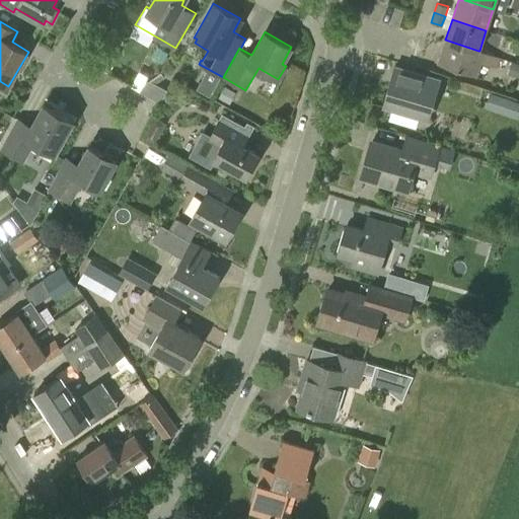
[(499,57),(479,51),(478,51),(445,40),(438,63),(475,76),(480,62),(496,68),(499,57)]
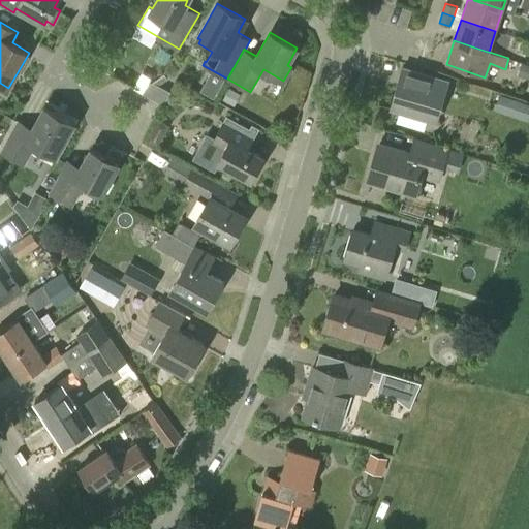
[(435,120),(446,82),(405,70),(394,107),(435,120)]
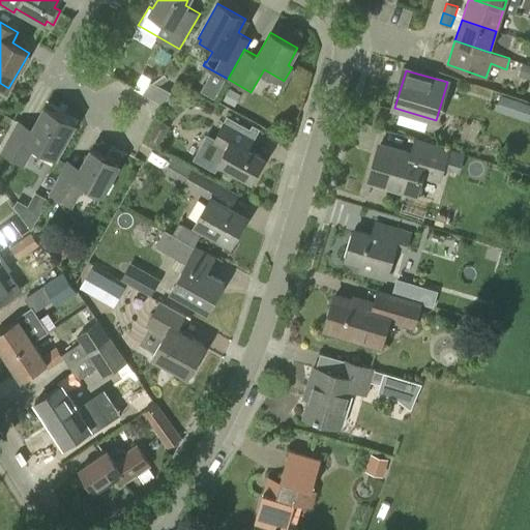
[(167,104),(173,90),(152,80),(145,93),(167,104)]
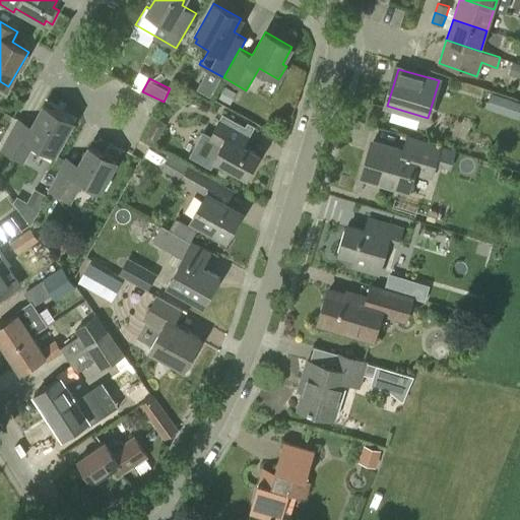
[(237,92),(225,86),(218,98),(230,104),(237,92)]
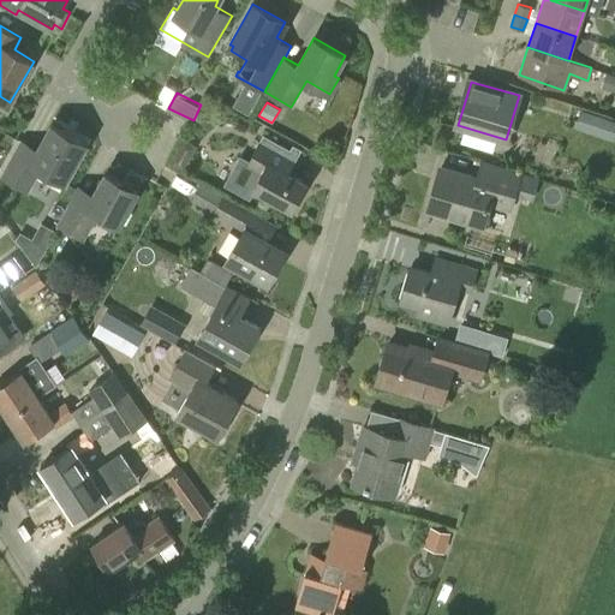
[(613,139),(614,133),(614,121),(580,111),(575,127),(613,139)]
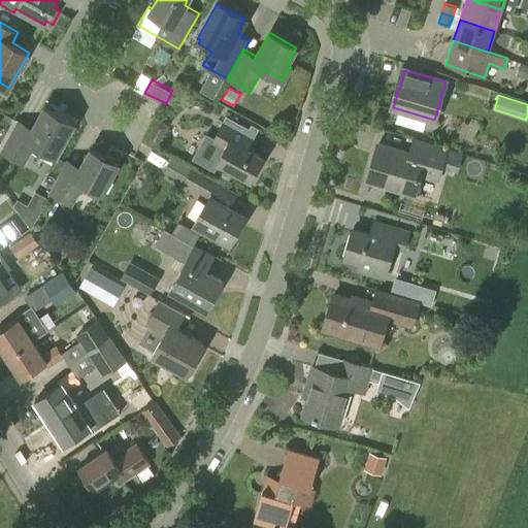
[(55,156),(73,123),(44,107),(33,127),(18,119),(0,151),(0,152),(25,165),(35,144),(55,156)]
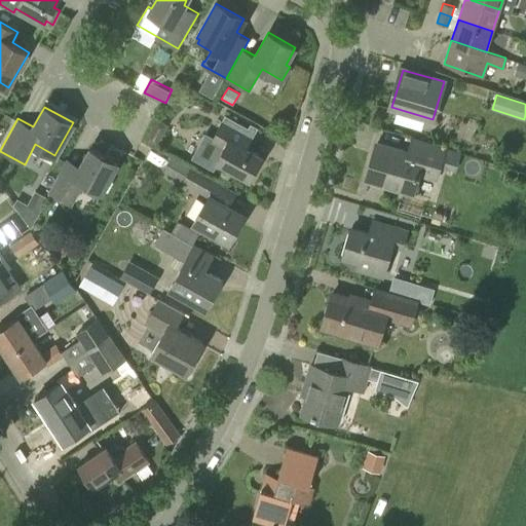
[(204,133),(192,155),(212,166),(215,161),(250,180),(257,165),(260,160),(262,156),(247,148),(253,136),(224,119),(223,118),(213,137),(204,133)]
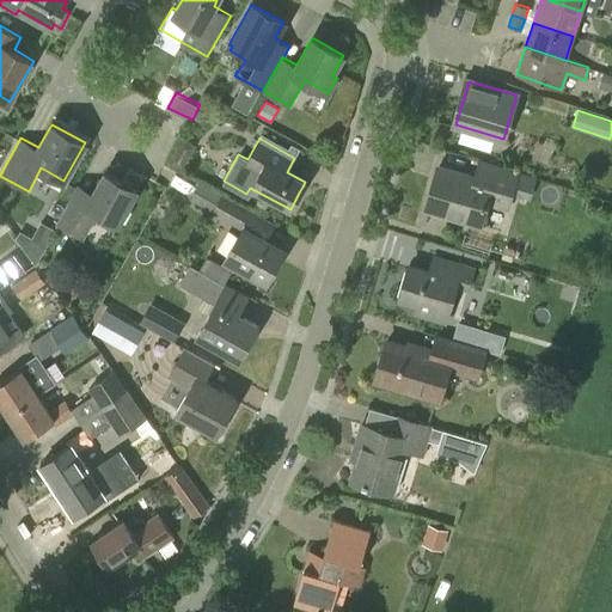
[(182,169),(195,146),(183,139),(170,161),(182,169)]
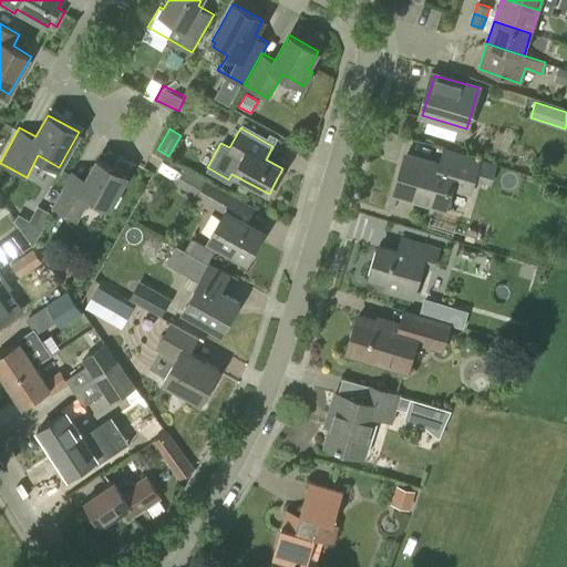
[(406,153),(394,192),(445,207),(451,188),(470,195),(481,158),(444,147),(440,163),(406,153)]
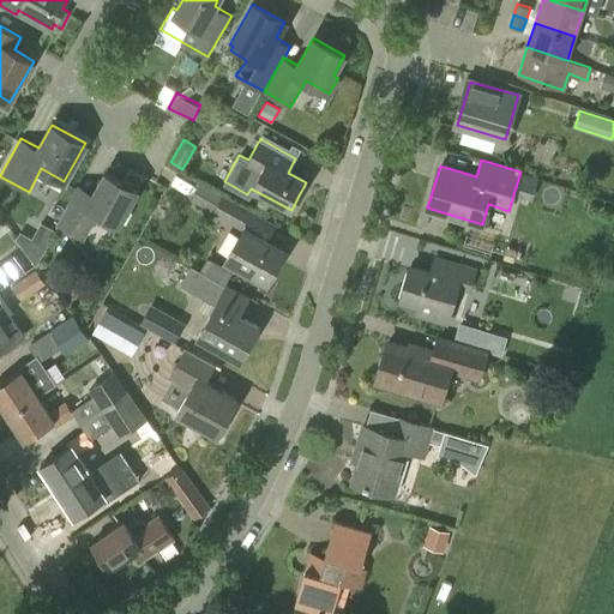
[(522,172),(516,192),(533,197),(539,178),(522,172)]
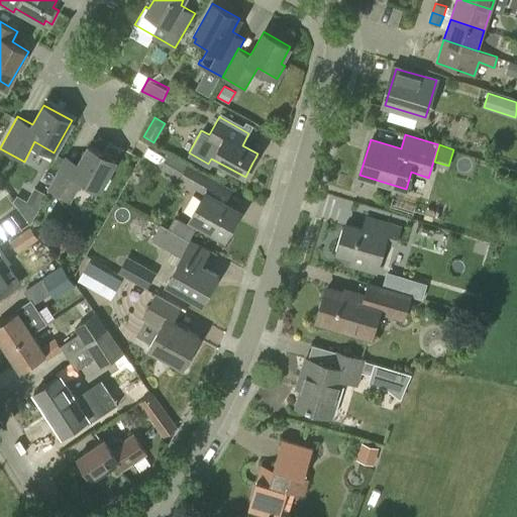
[(100,189),(115,161),(89,145),(79,163),(66,154),(47,188),(71,201),(83,180),(100,189)]
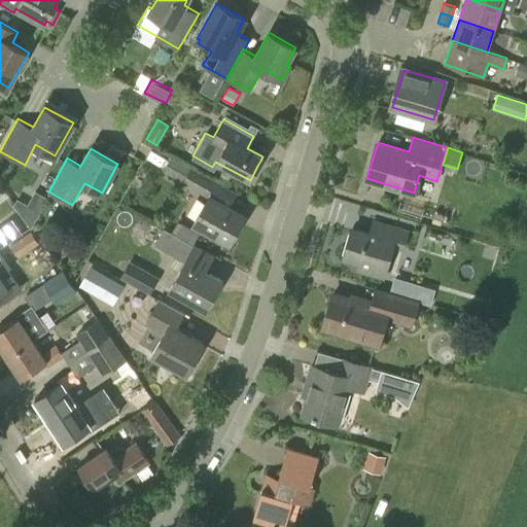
[(202,194),(211,178),(191,167),(190,168),(182,181),(182,182),(202,194)]
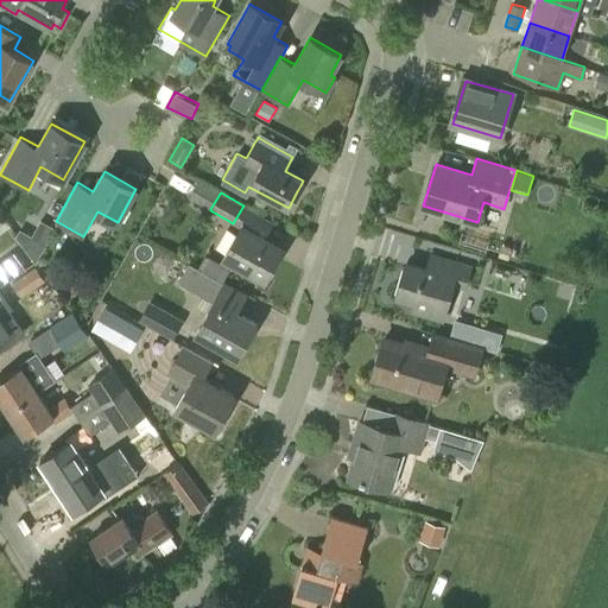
[(264,238),(273,222),(249,209),(223,258),(265,280),(283,248),(264,238)]
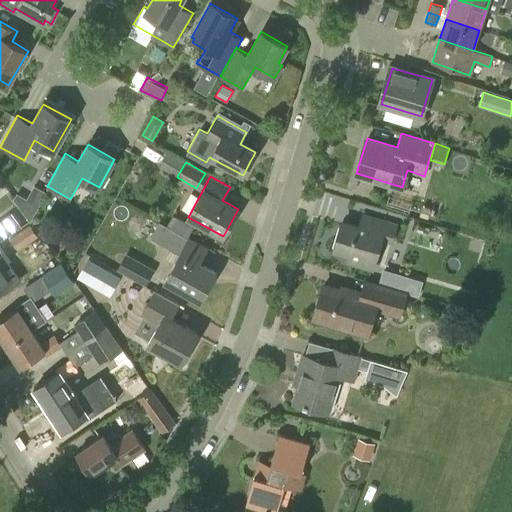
[(30,222),(39,206),(27,199),(21,210),(30,222)]
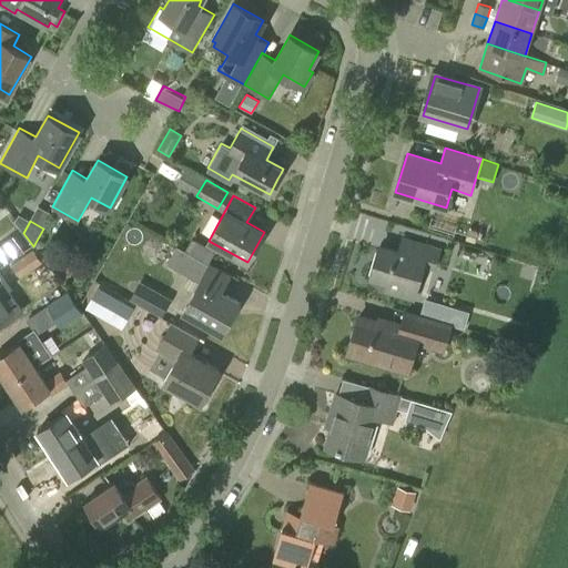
[(0,243),(0,265),(9,261),(24,251),(12,234),(0,243)]
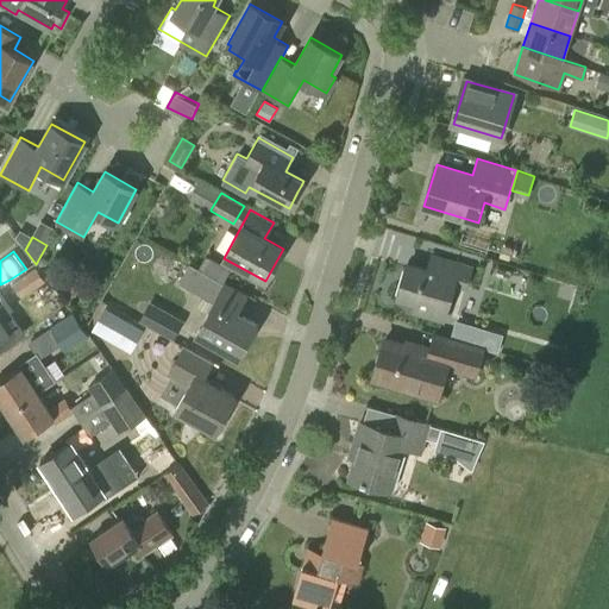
[(407,263),(397,296),(415,302),(413,309),(431,315),(433,307),(446,311),(453,286),(466,290),(473,265),(460,262),(456,277),(426,269),(407,263)]
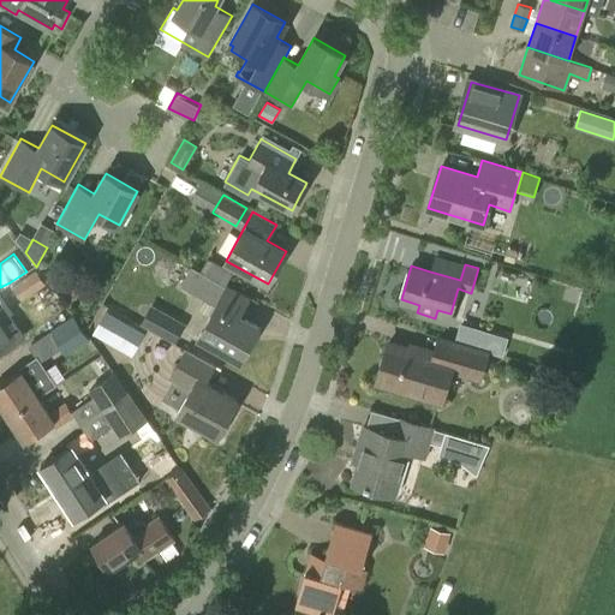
[(240,360),(258,328),(238,316),(249,299),(227,287),(191,267),(180,286),(216,305),(199,336),(240,360)]
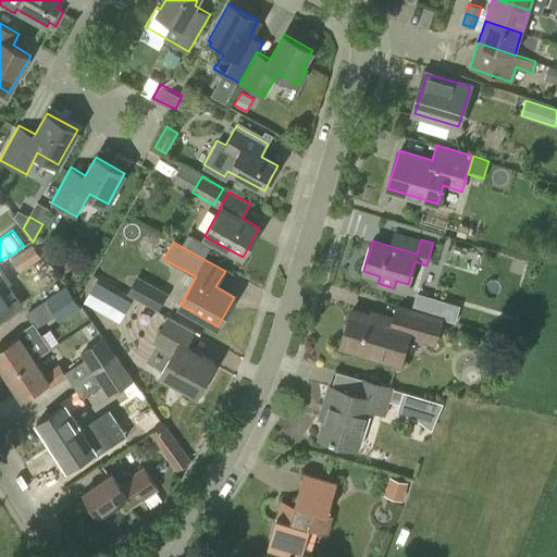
[(20,272),(41,257),(33,244),(11,258),(20,272)]
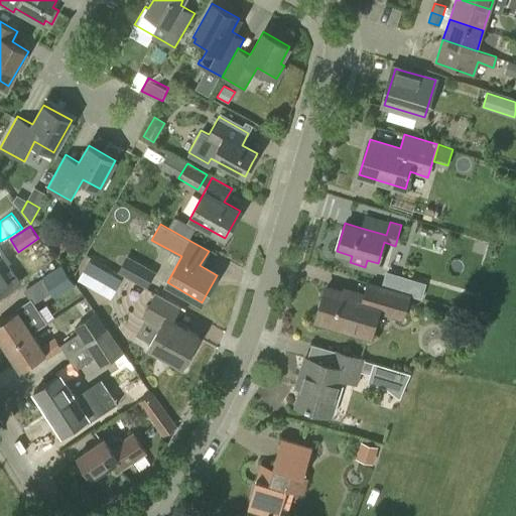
[(110,299),(122,279),(89,260),(78,280),(110,299)]
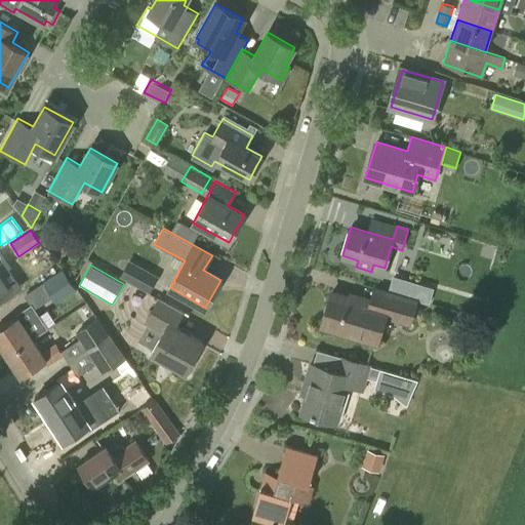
[(57,303),(77,290),(63,269),(43,281),(57,303)]
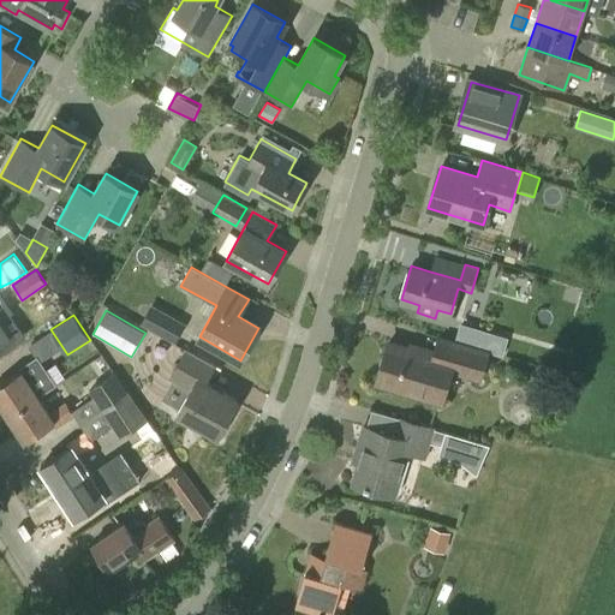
[(460,322),(455,340),(460,341),(490,350),(495,333),(460,322)]
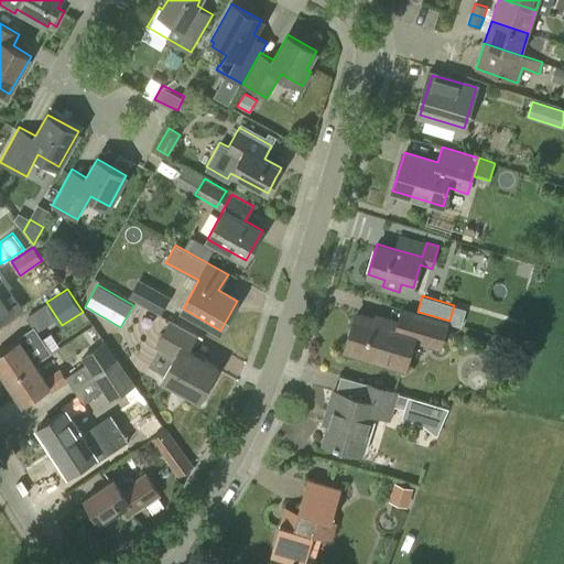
[(441,350),(449,321),(402,306),(397,324),(356,312),(345,350),(405,368),(413,342),(441,350)]
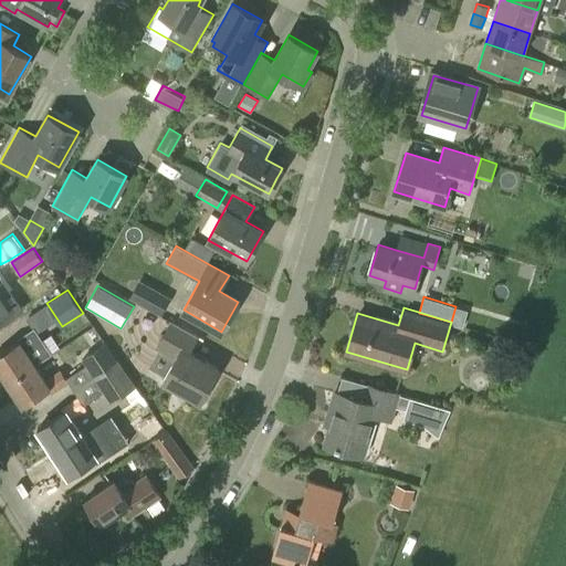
[(200,402),(219,369),(189,352),(198,337),(170,321),(155,348),(175,359),(163,380),(200,402)]
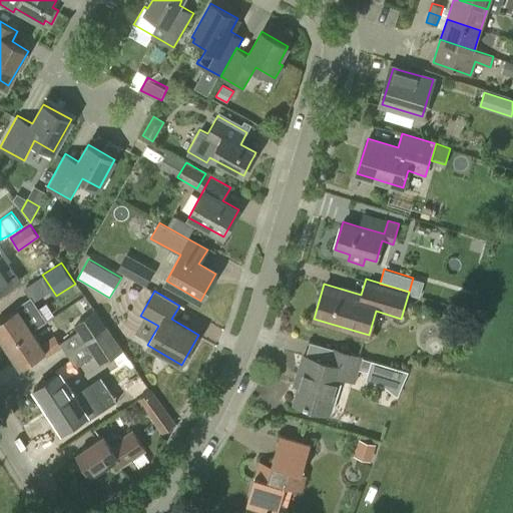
[(0,338),(6,347),(32,330),(22,316),(36,307),(29,297),(14,307),(16,310),(0,320),(0,338)]
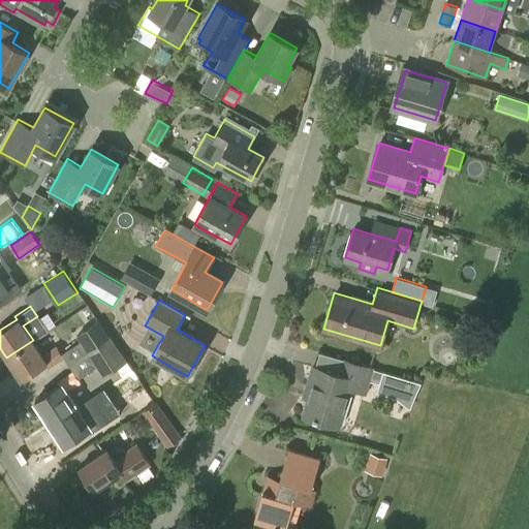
[(87,351),(111,337),(98,320),(76,335),(87,351)]
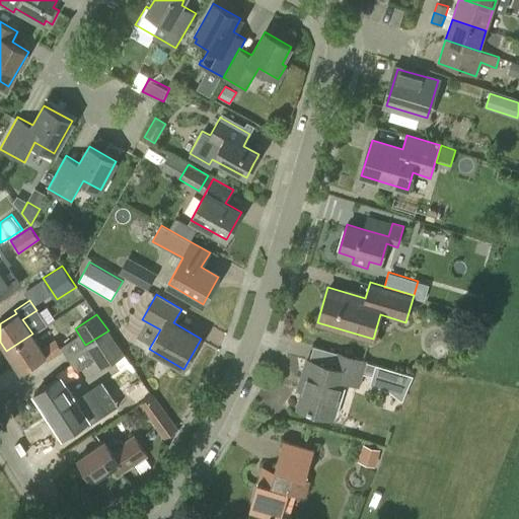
[(108,330),(85,345),(101,369),(125,354),(108,330)]
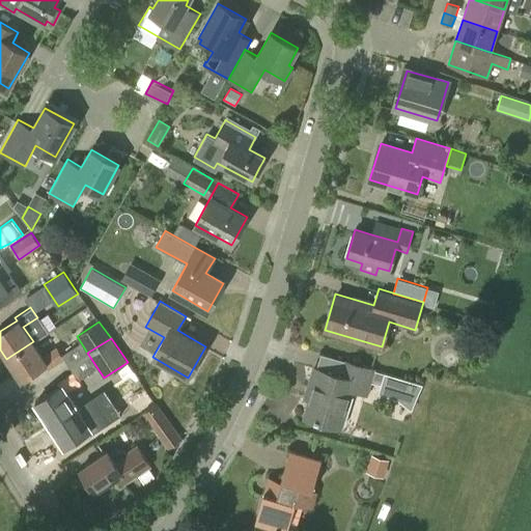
[(33,341),(6,359),(21,382),(46,365),(48,368),(63,358),(57,347),(43,357),(33,341)]
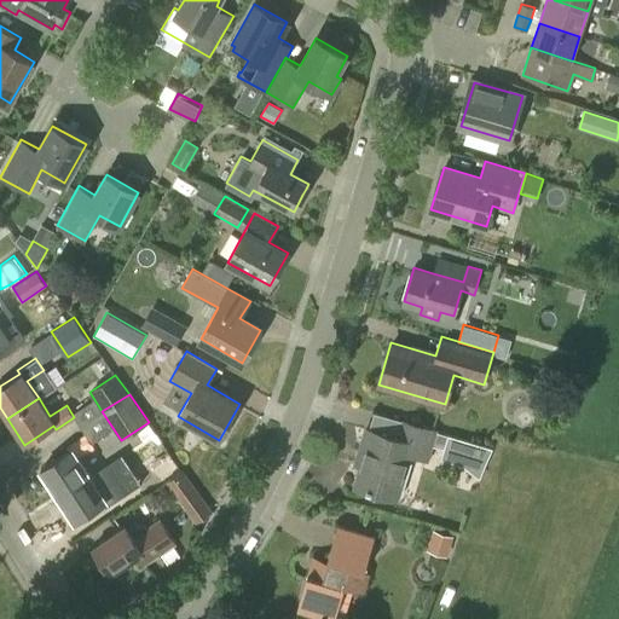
[(428,462),(438,431),(401,420),(397,438),(365,428),(359,450),(365,452),(356,486),(395,498),(408,456),(428,462)]
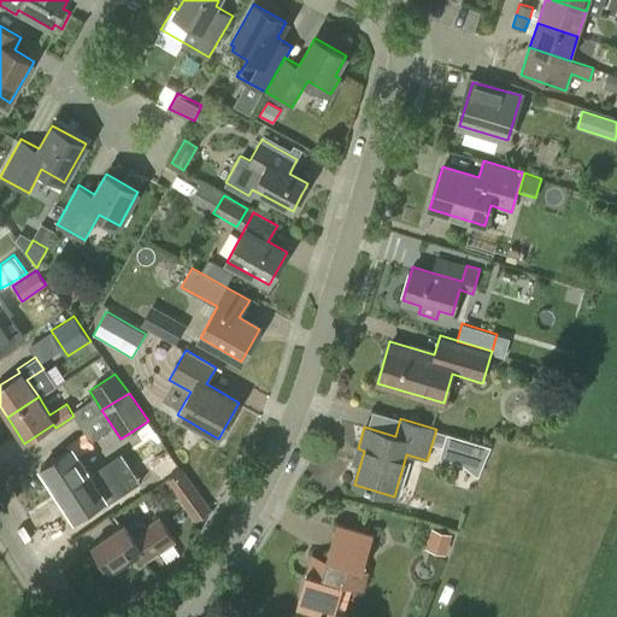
[(58,493),(88,472),(77,456),(93,445),(86,433),(68,445),(70,448),(40,468),(58,493)]
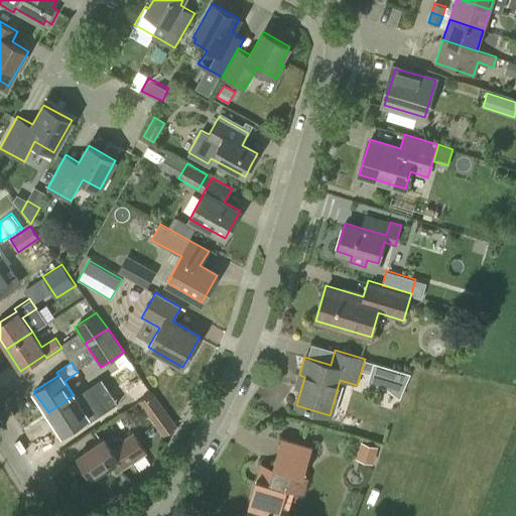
[(389,367),(374,362),(370,373),(386,378),(389,367)]
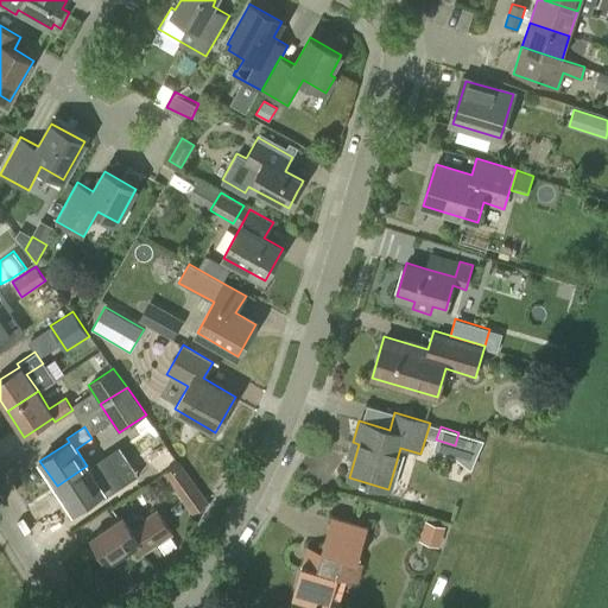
[(140,485),(173,464),(166,453),(133,472),(140,485)]
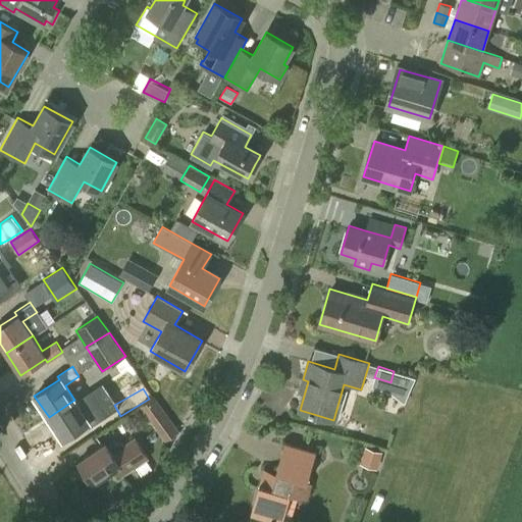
[(165,440),(179,430),(154,396),(140,406),(165,440)]
